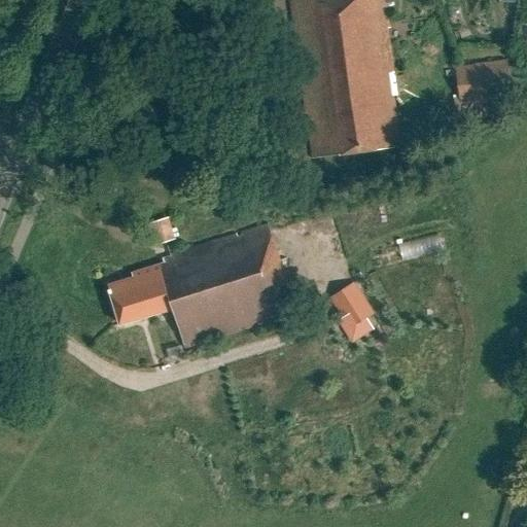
[(386,0),(290,0),(313,162),(401,149),(394,99),(398,99),(389,29),(390,29),(386,0)]
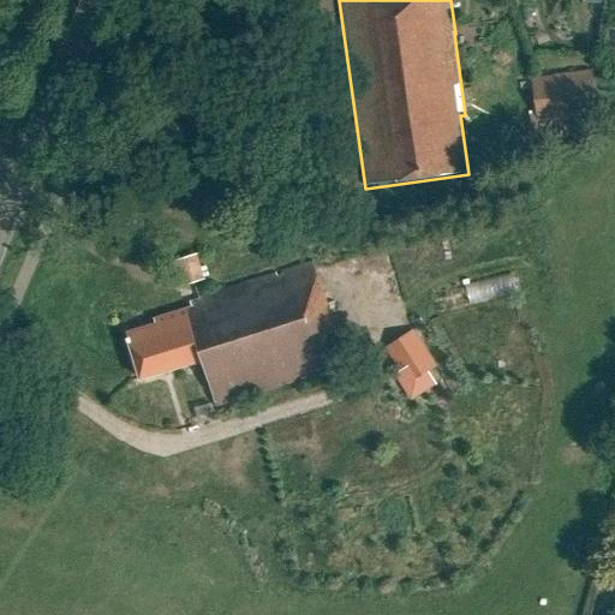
[(614,28),(604,28),(604,48),(614,48),(614,28)]
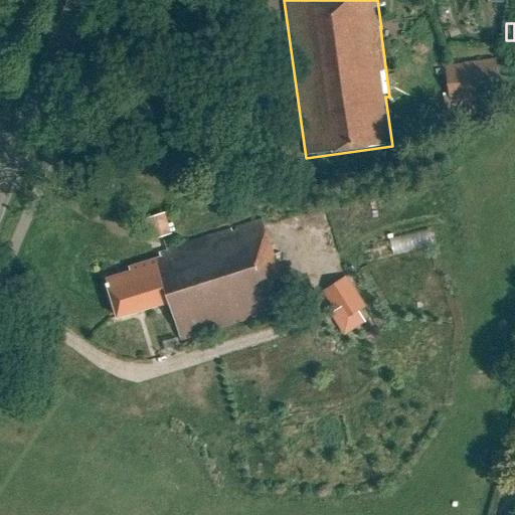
[(496,61),(447,68),(452,105),(501,97),(496,61)]
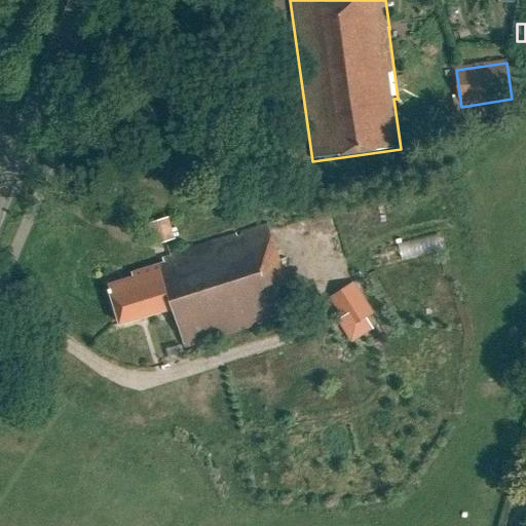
[(170,218),(146,224),(152,247),(176,240),(170,218)]
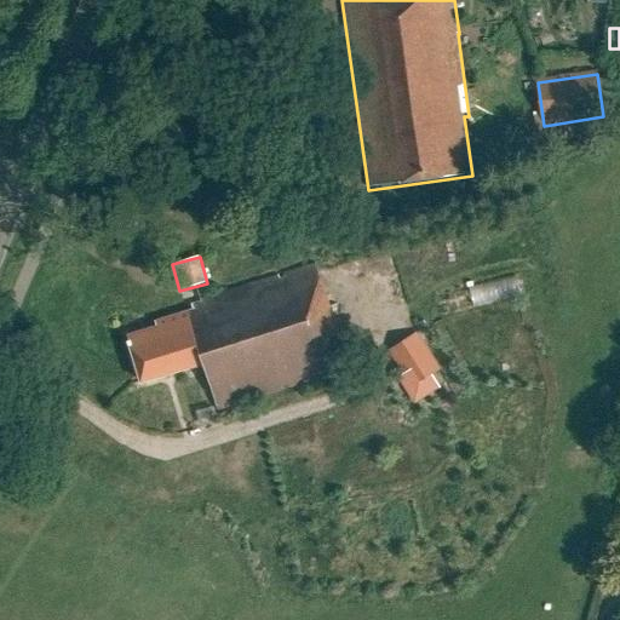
[(337,338),(338,338),(316,267),(202,302),(204,304),(193,306),(194,310),(156,322),(158,327),(127,337),(142,383),(205,362),(220,411),(346,371),(337,338)]
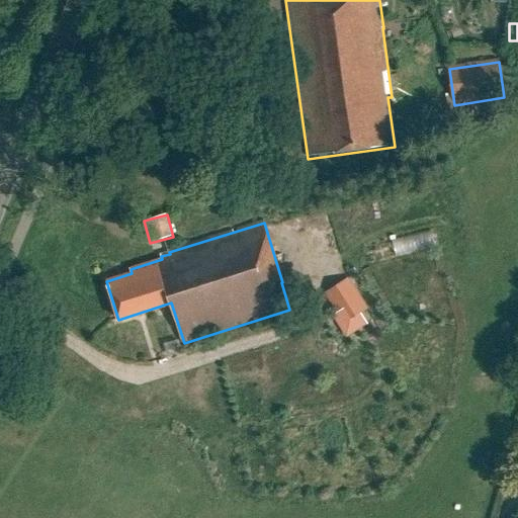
[(431,229),(386,240),(391,255),(435,244),(431,229)]
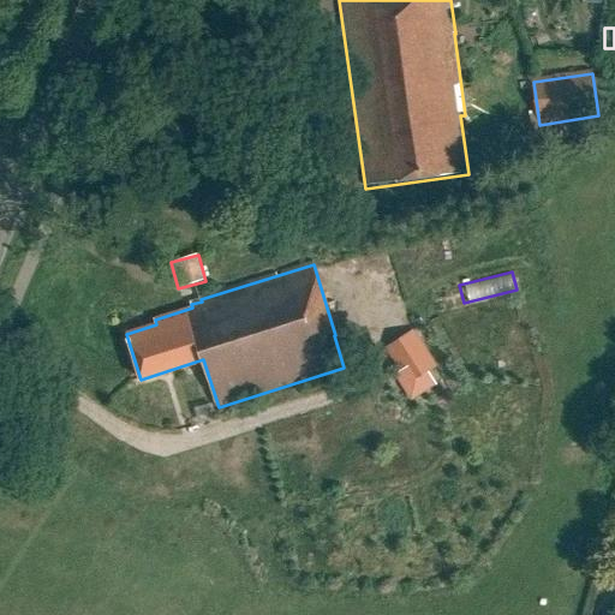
[(431,365),(411,332),(389,345),(416,390),(442,375),(436,363),(431,365)]
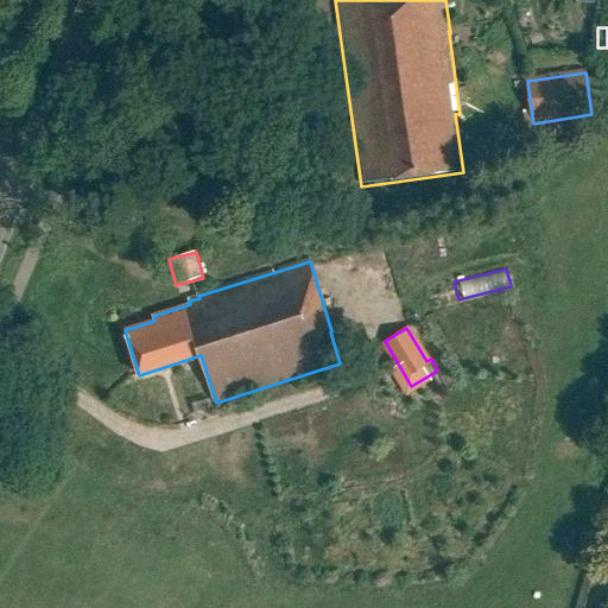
All buildings are outlined.
